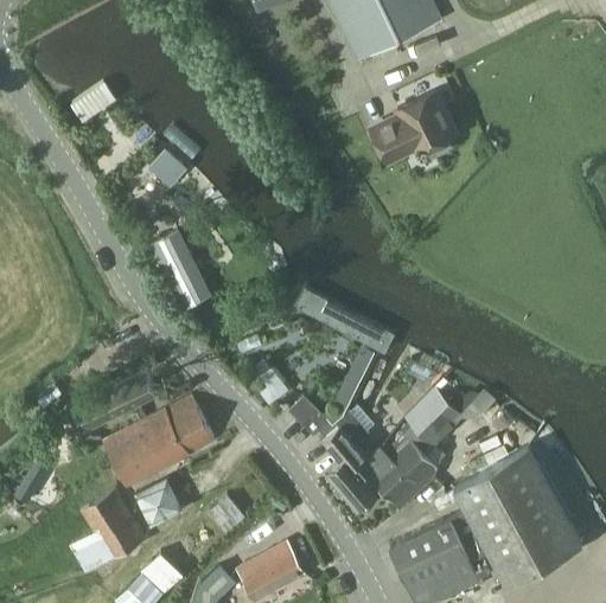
[(252,0),(259,13),(285,0),(252,0)]
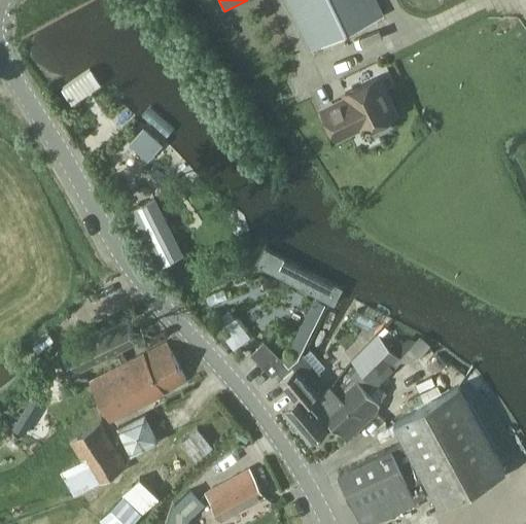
[(284,0),(310,53),(382,18),(373,0),(284,0)]
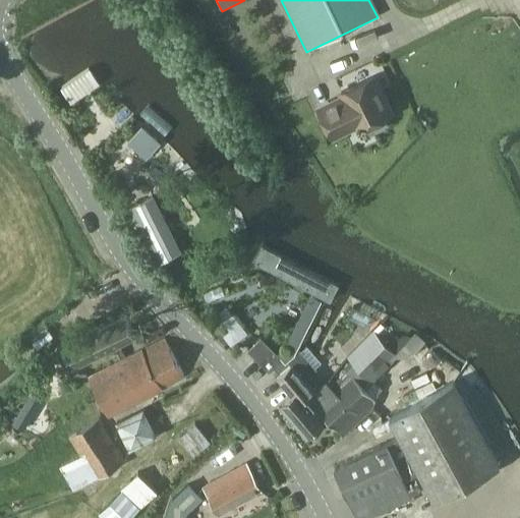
[(87,71),(60,91),(70,105),(97,87),(87,71)]
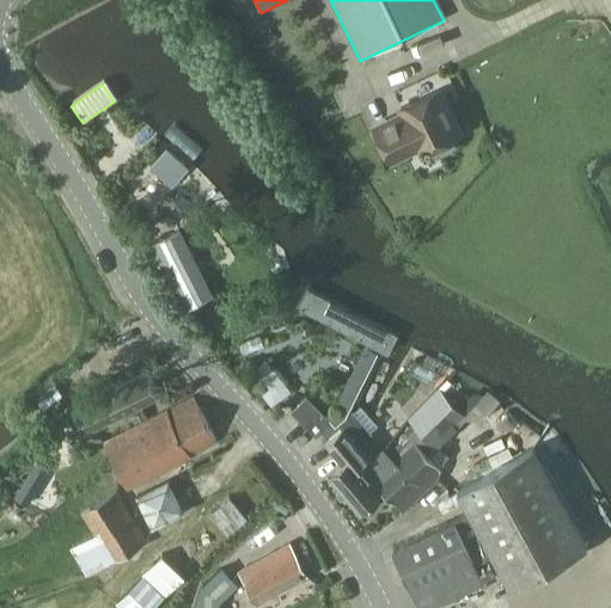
[(458,139),(437,93),(399,111),(403,117),(373,131),(389,164),(419,149),(421,155),(428,152),(431,158),(437,159),(452,152),(453,147),(451,141),(458,139)]
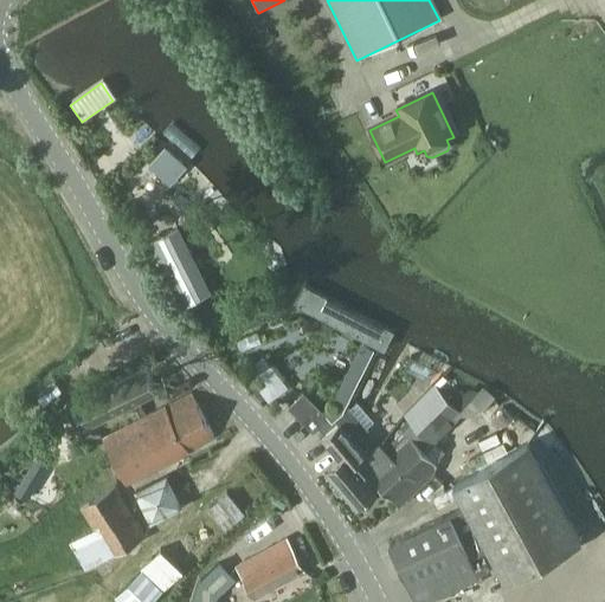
[(177,231),(148,245),(174,295),(181,310),(210,296),(201,280),(177,231)]
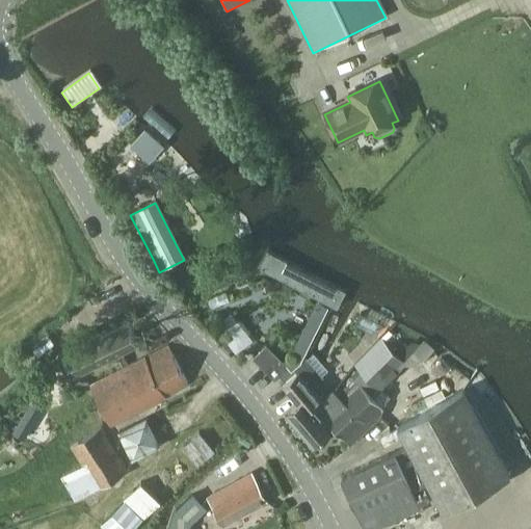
[(334,311),(341,294),(262,258),(255,275),(334,311)]
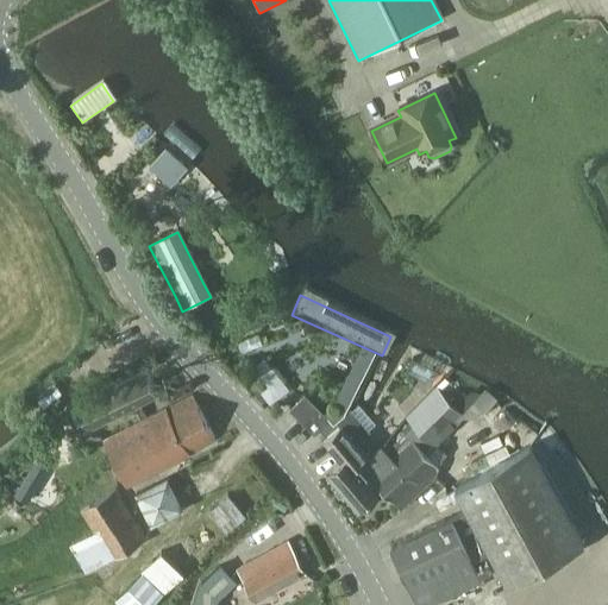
[(264,360),(252,370),(268,389),(280,380),(264,360)]
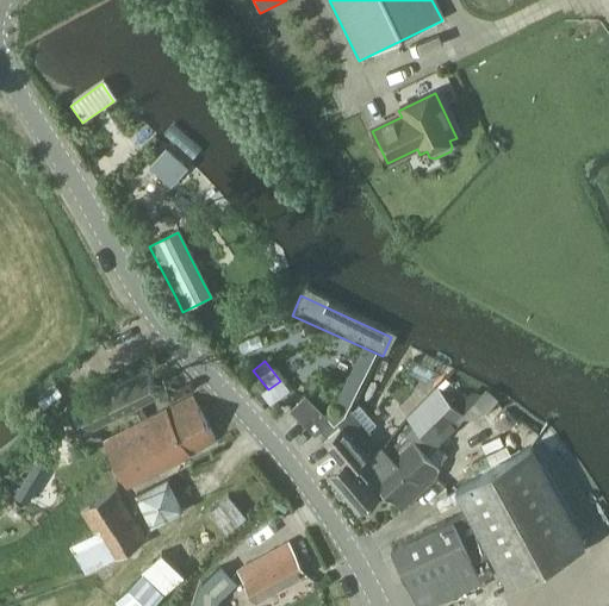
[(412,361),(406,374),(427,385),(434,373),(412,361)]
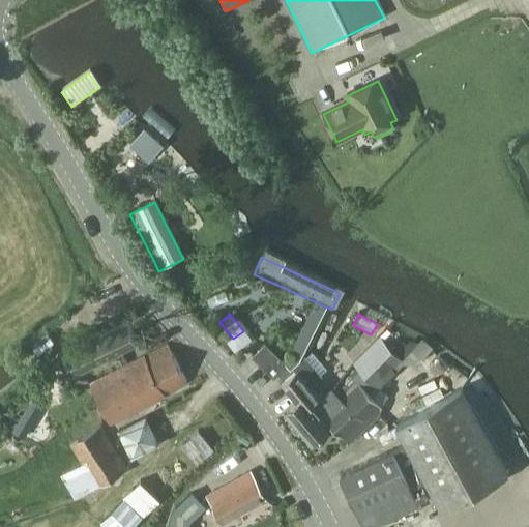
[(77,377),(113,358),(116,364),(124,360),(121,354),(138,346),(126,325),(66,355),(57,360),(67,381),(77,377)]
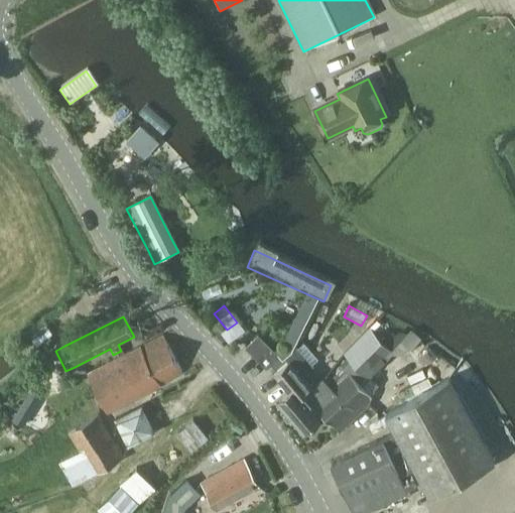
[(43,319),(26,331),(31,340),(48,328),(43,319)]
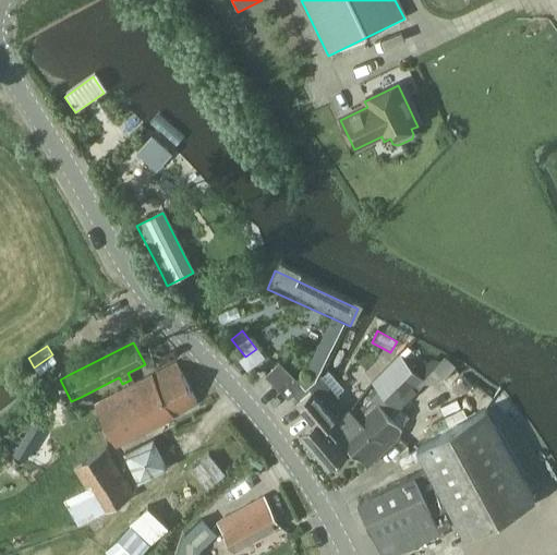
[(447,354),(444,360),(439,363),(431,362),(425,366),(409,348),(398,359),(372,385),(376,390),(375,390),(378,394),(370,402),(388,420),(423,384),(442,385),(458,362),(447,354)]
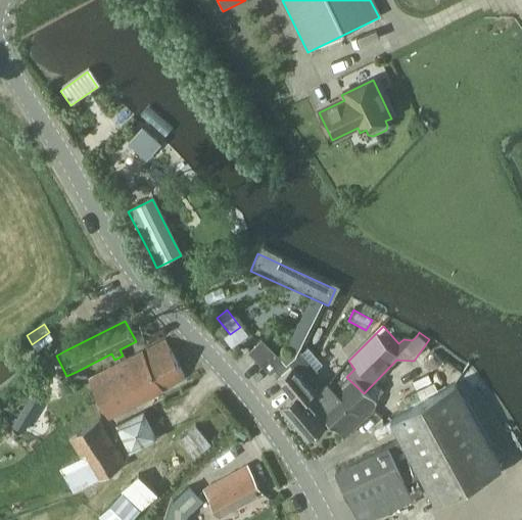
[(125,361),(123,356),(114,360),(117,365),(88,379),(108,420),(184,381),(164,341),(125,361)]
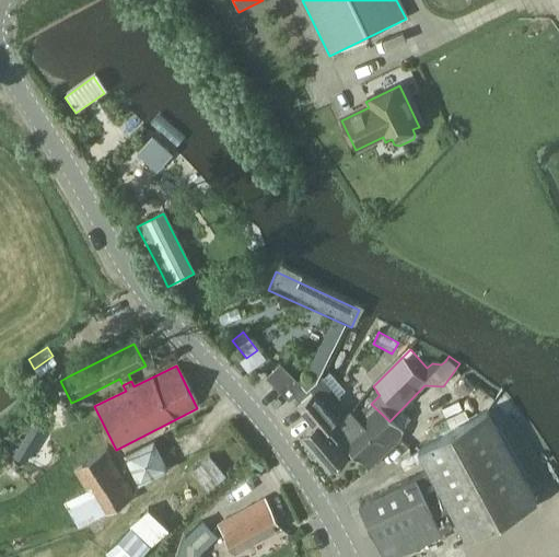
[(303,389),(280,366),(266,379),(289,402),(303,389)]
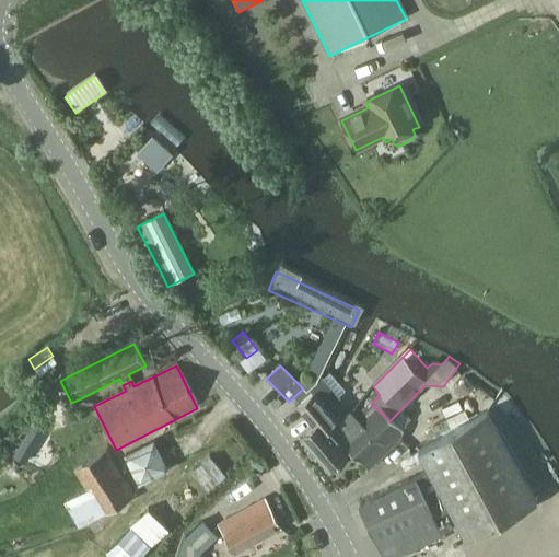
[(332,429),(337,425),(329,416),(338,408),(335,405),(340,401),(323,380),(310,392),(313,395),(299,407),(315,427),(302,439),(311,449),(309,451),(309,456),(312,460),(316,460),(318,459),(330,473),(352,454),(332,429)]
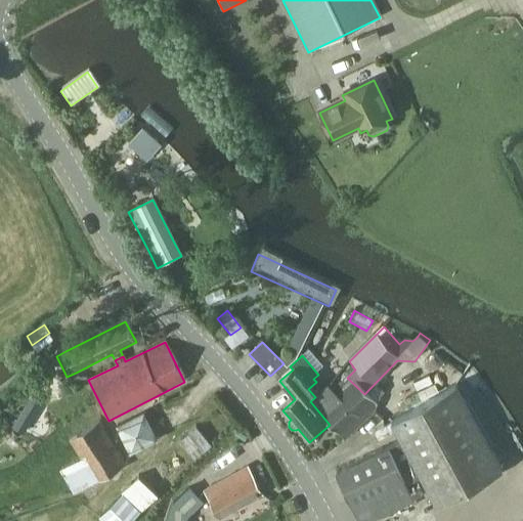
[(316,398),(315,397),(310,401),(330,425),(343,441),(374,414),(377,405),(364,394),(347,378),(332,391),(329,388),(316,398)]
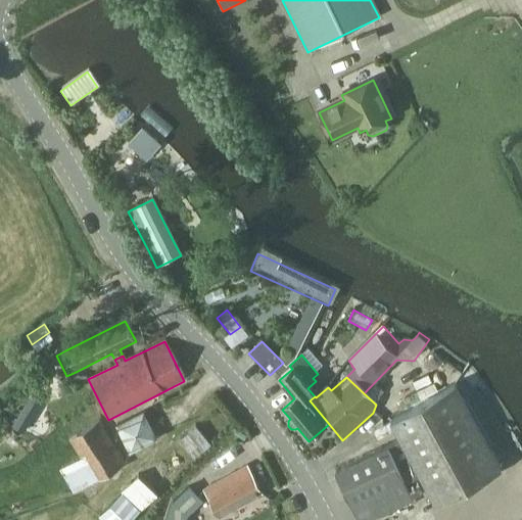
[(501,469),(456,385),(390,421),(401,440),(421,476),(436,505),(501,469)]
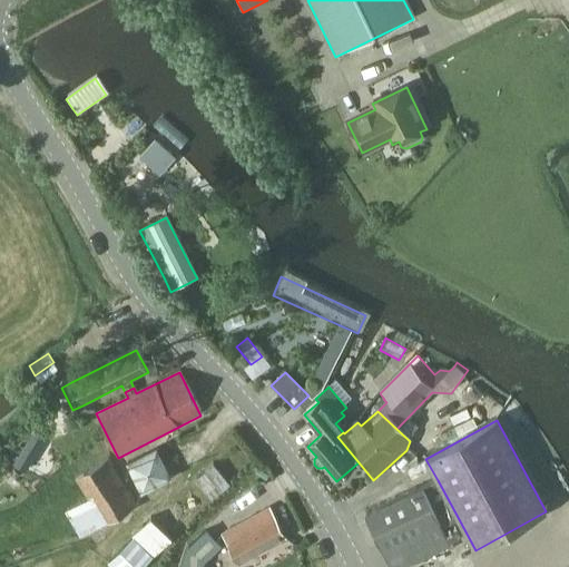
[(7,487),(17,492),(45,441),(30,433),(12,467),(17,469),(7,487)]
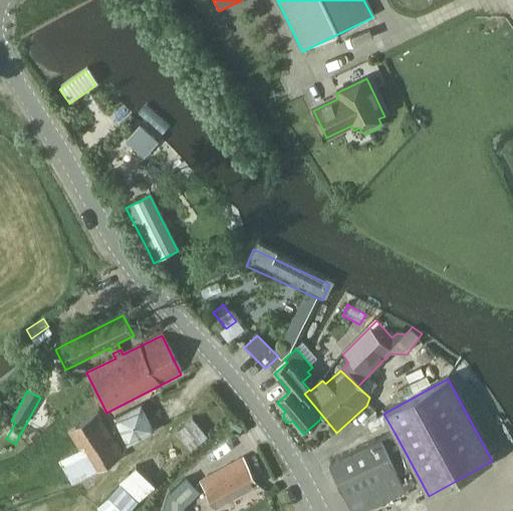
[(141,406),(112,420),(125,446),(154,432),(141,406)]
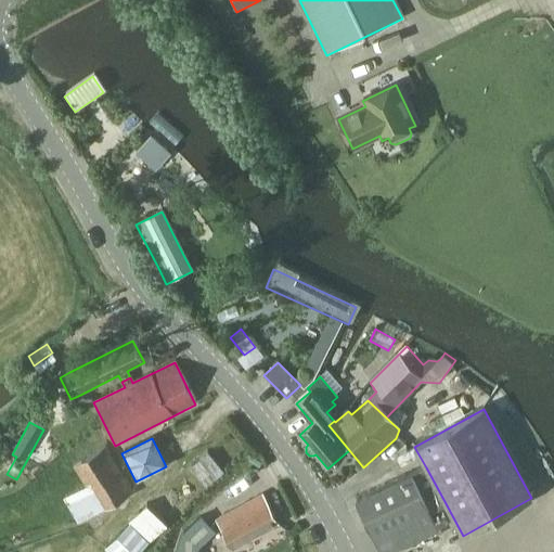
[(78,526),(131,493),(105,447),(75,465),(86,486),(63,500),(78,526)]
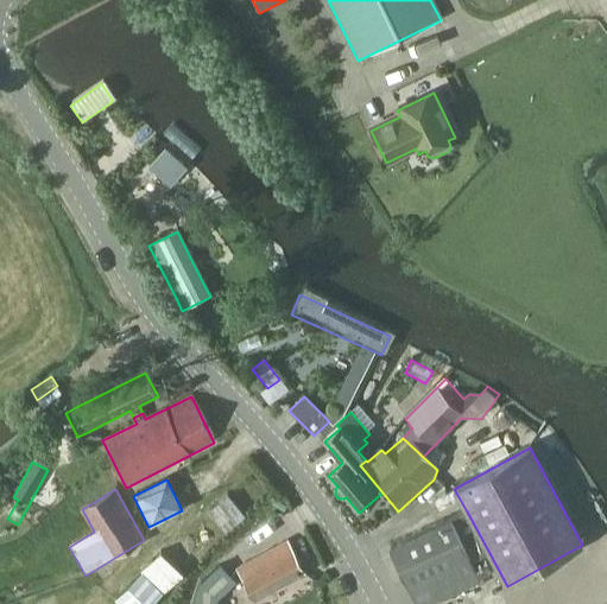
[(225,532),(242,516),(226,495),(207,510),(225,532)]
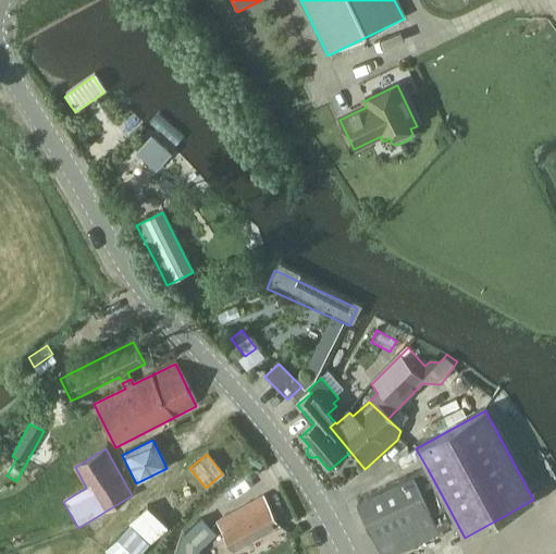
[(432,515),(448,507),(428,469),(356,501),(382,553),(391,553),(441,531),(432,515)]
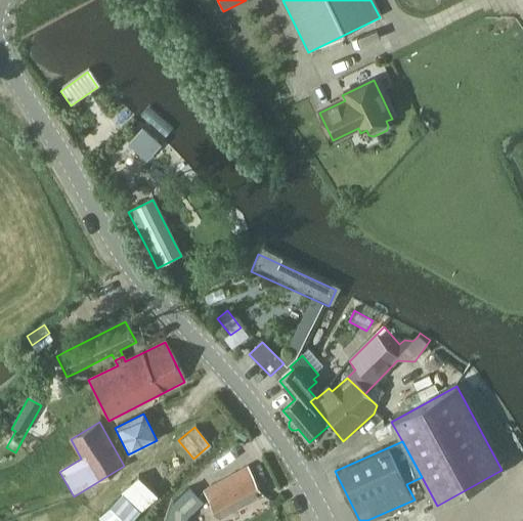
[(219,519),(263,495),(248,468),(203,492),(219,519)]
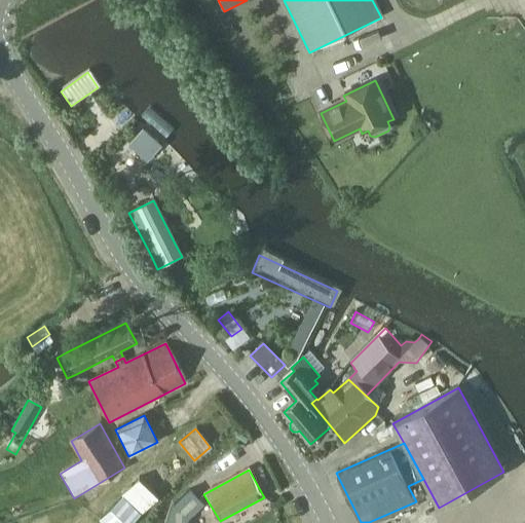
[(122,499),(139,516),(156,497),(139,480),(120,497),(122,499)]
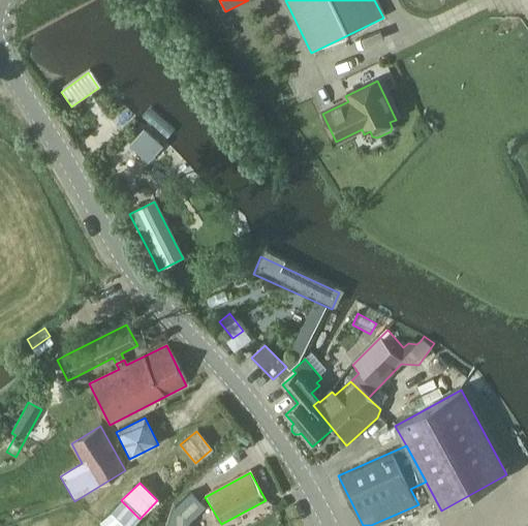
[(175,508),(169,525),(189,525),(189,524),(206,509),(191,493),(175,508)]
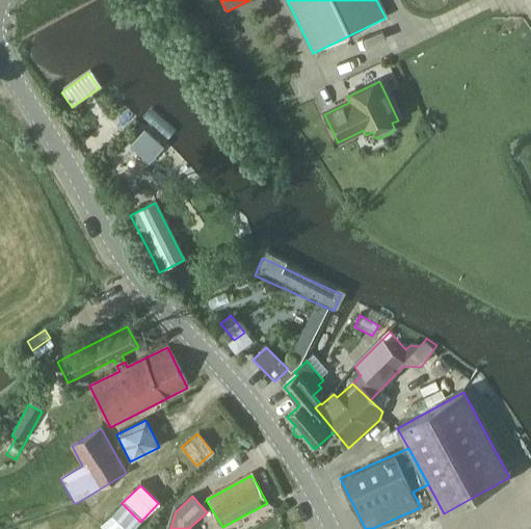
[(124,505),(101,528),(135,528),(141,523),(140,522),(124,505)]
